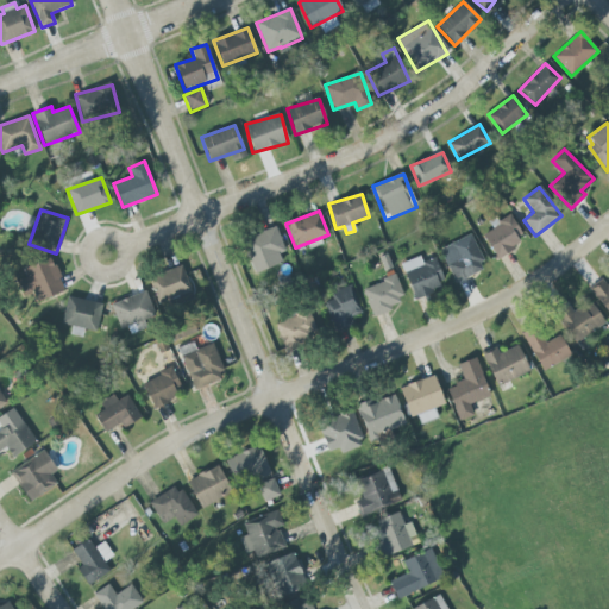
[(483,231),(495,256),(525,242),(513,217),(483,231)]
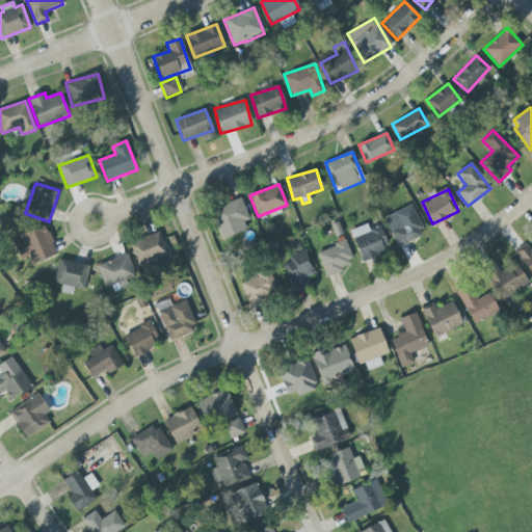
[(243,221),(249,219),(241,198),(211,209),(222,239),(246,230),(243,221)]
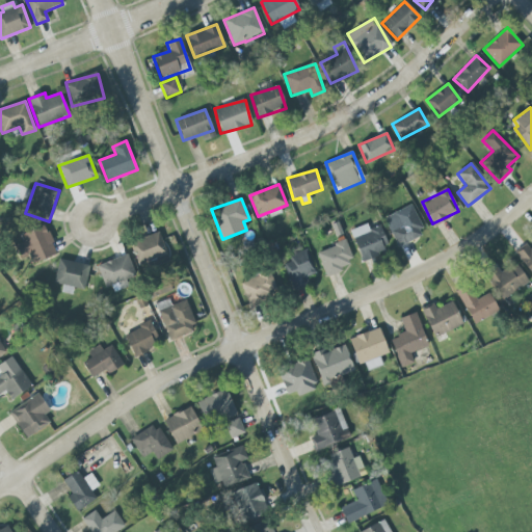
[(383,218),(399,247),(425,234),(409,205),(383,218)]
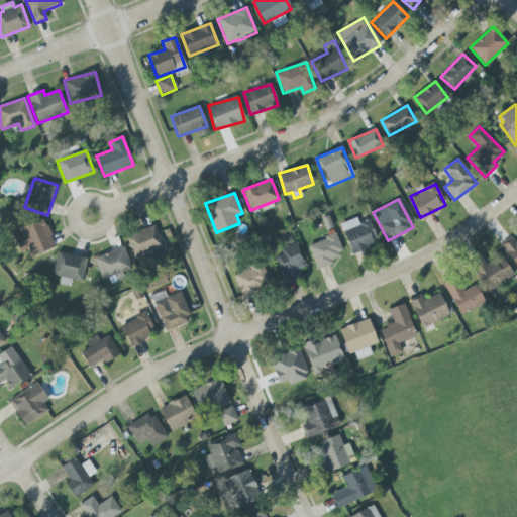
[(340,224),(351,252),(379,242),(370,219),(358,223),(356,217),(340,224)]
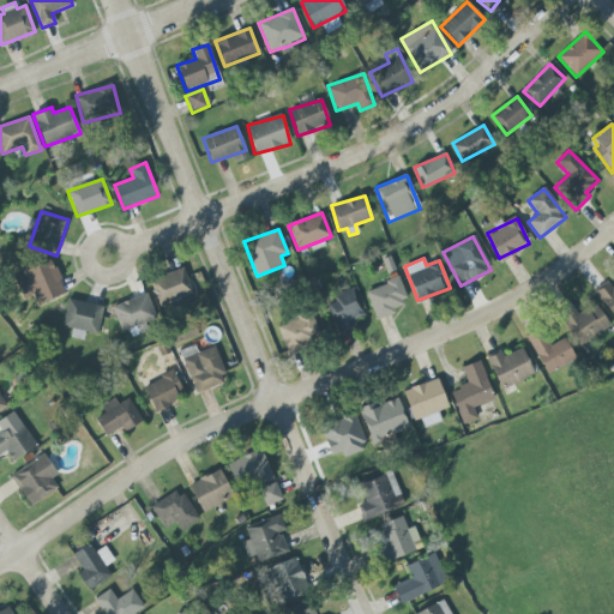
[(66,294),(53,262),(14,277),(23,298),(34,293),(38,305),(66,294)]
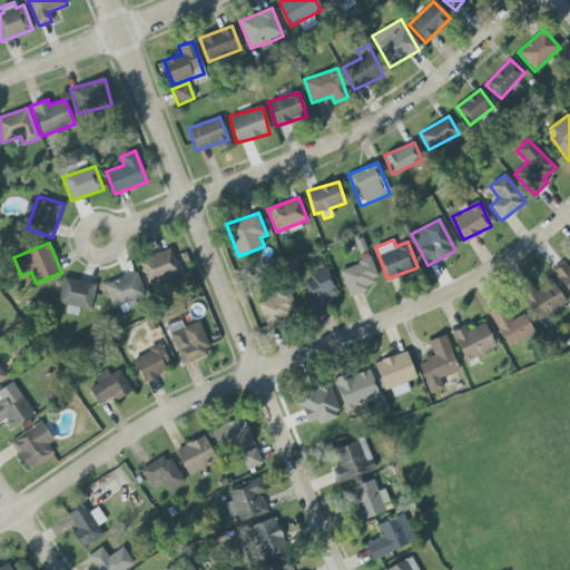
[(168,277),(172,284),(182,279),(170,249),(141,259),(150,284),(168,277)]
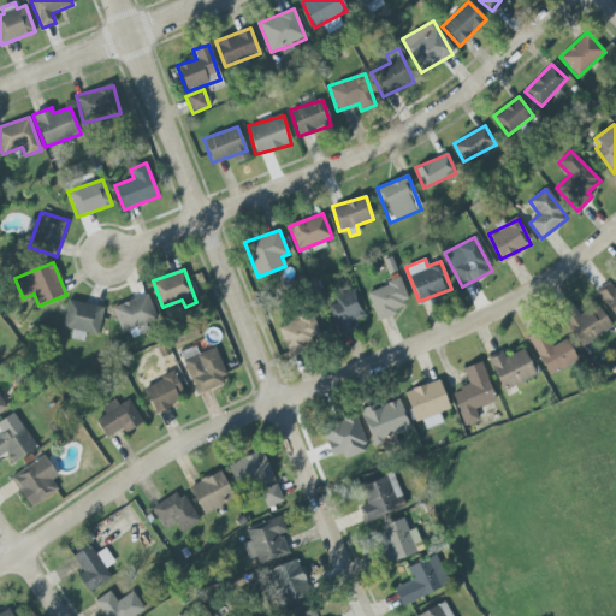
[(409,302),(400,279),(366,292),(378,321),(395,314),(392,309),(409,302)]
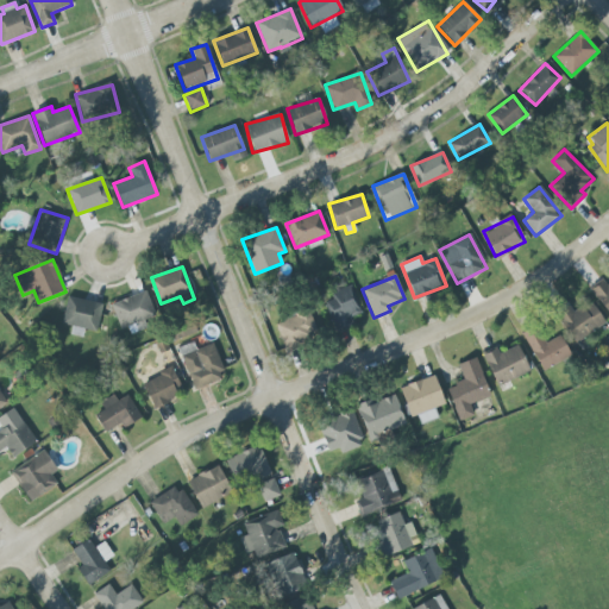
[(608,282),(607,284),(603,280),(590,289),(608,314),(608,282)]
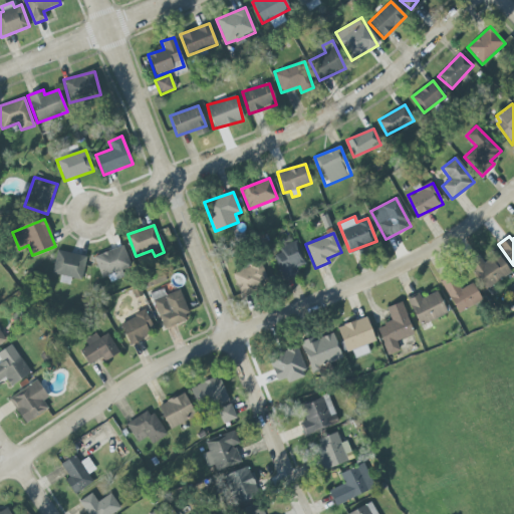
[(296,268),(306,264),(296,242),(272,252),(284,281),(299,275),(296,268)]
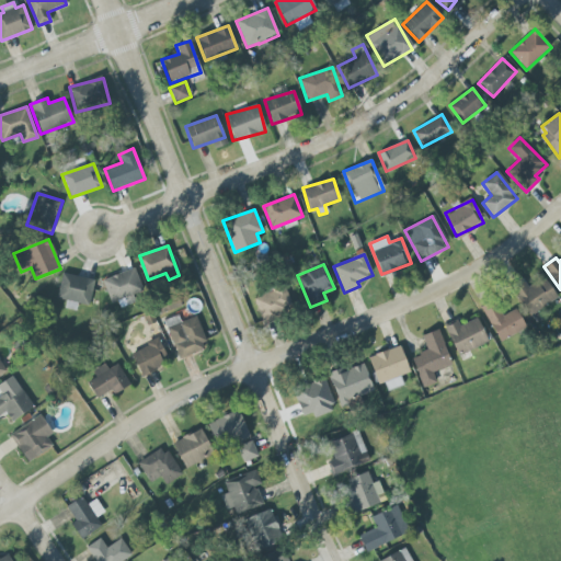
[(144,294),(134,267),(103,281),(112,304),(125,298),(126,300),(144,294)]
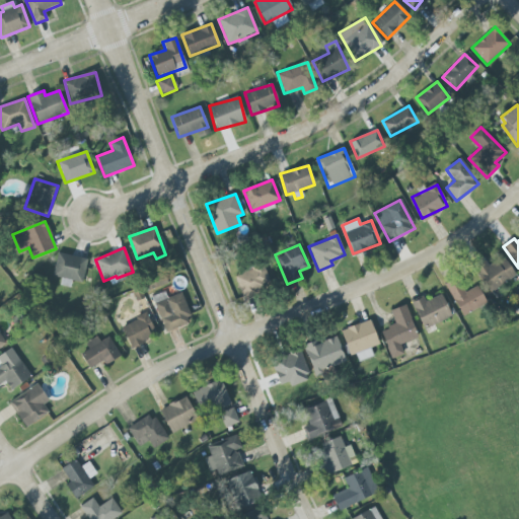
[(81,283),(87,260),(58,252),(52,276),(81,283)]
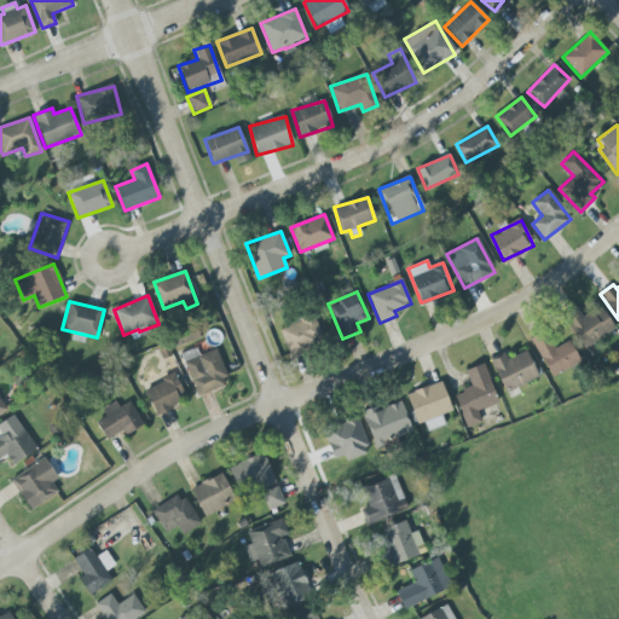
[(615,329),(600,306),(583,318),(576,308),(562,317),(584,350),(615,329)]
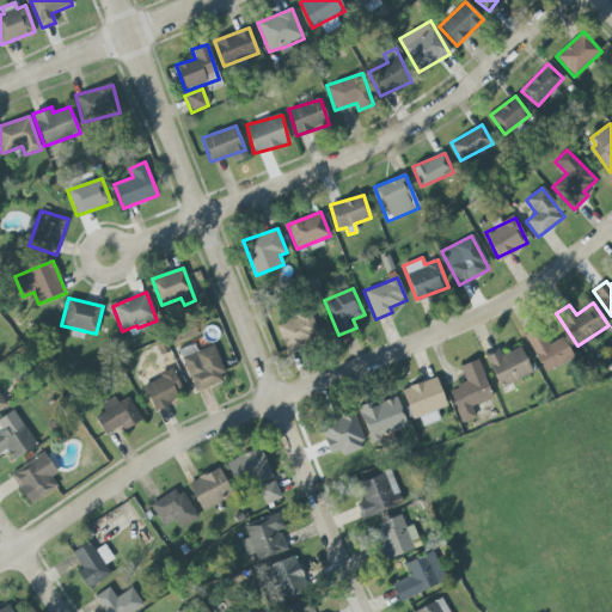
[(276,326),(286,350),(320,336),(310,312),(276,326)]
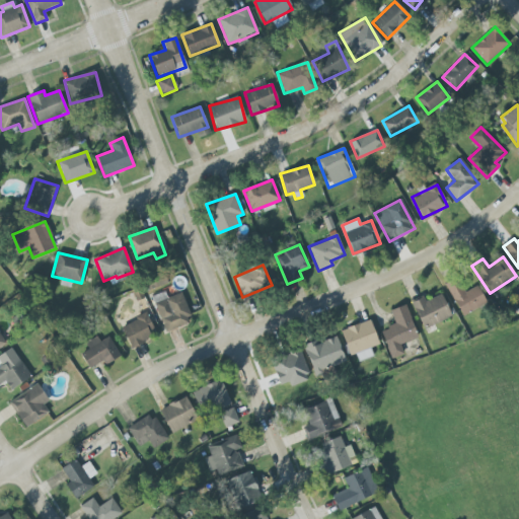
[(476,286),(464,293),(456,278),(444,285),(463,316),(487,302),(476,286)]
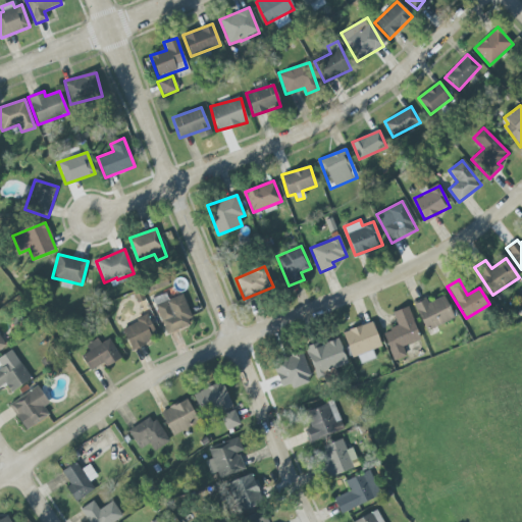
[(194,323),(181,295),(154,306),(167,334),(194,323)]
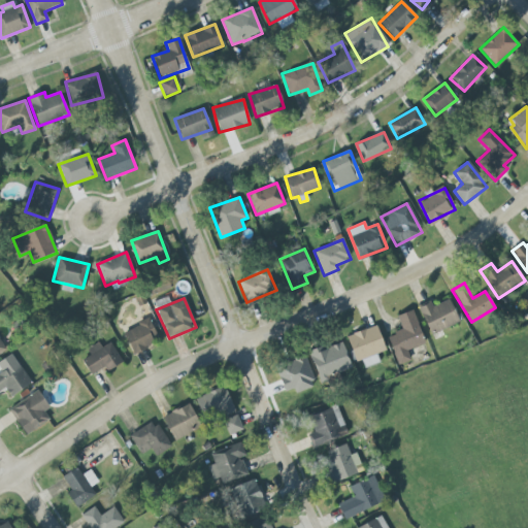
[(431,335),(460,322),(449,299),(432,306),(430,302),(418,307),(431,335)]
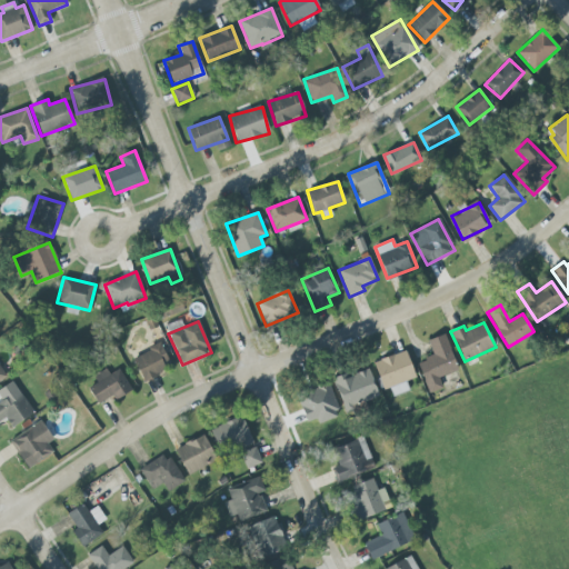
[(458,371),(445,335),(428,340),(433,356),(417,362),(429,395),(443,389),(439,378),(458,371)]
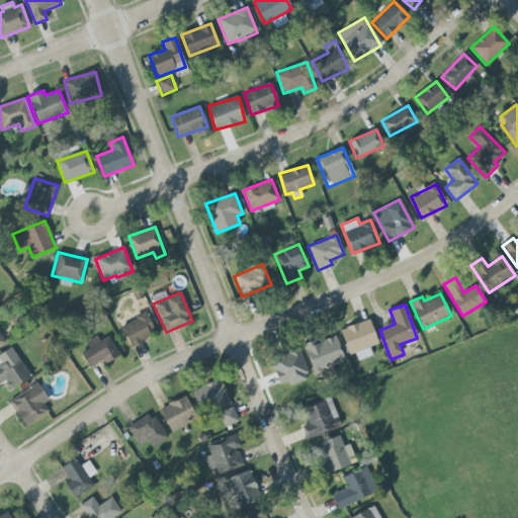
[(120,325),(131,347),(156,335),(147,314),(120,325)]
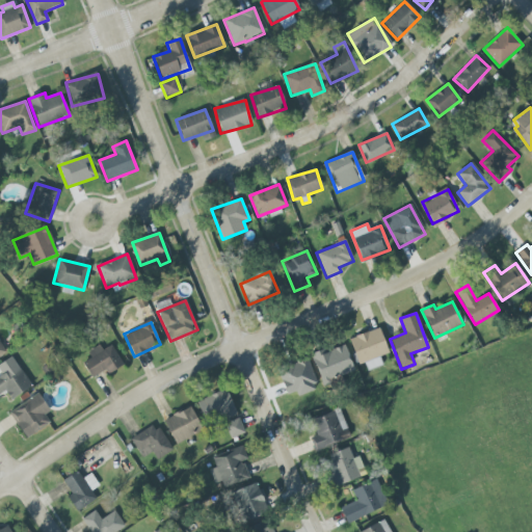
[(382,366),(379,356),(388,353),(380,328),(350,338),(358,365),(365,363),(368,370),(382,366)]
